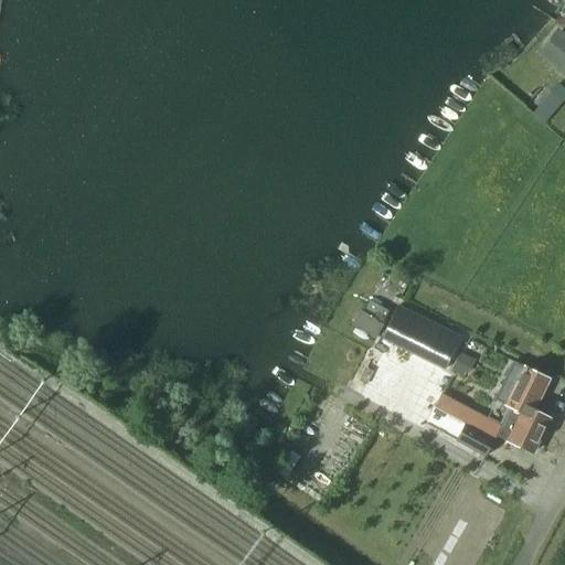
[(564,39),(560,34),(543,55),(558,67),(557,70),(564,75),(564,39)]
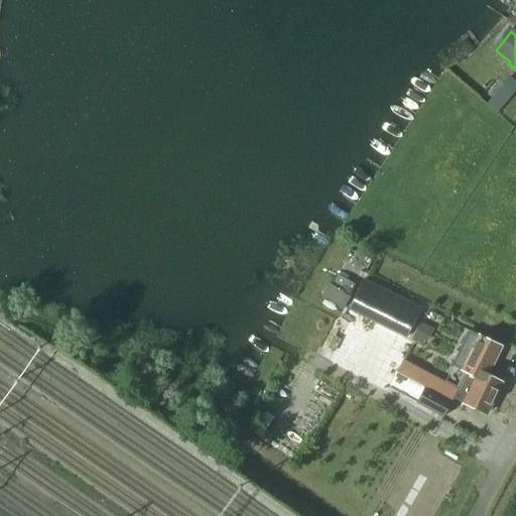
[(515,82),(508,76),(502,84),(502,85),(513,94),(515,90),(515,82)]
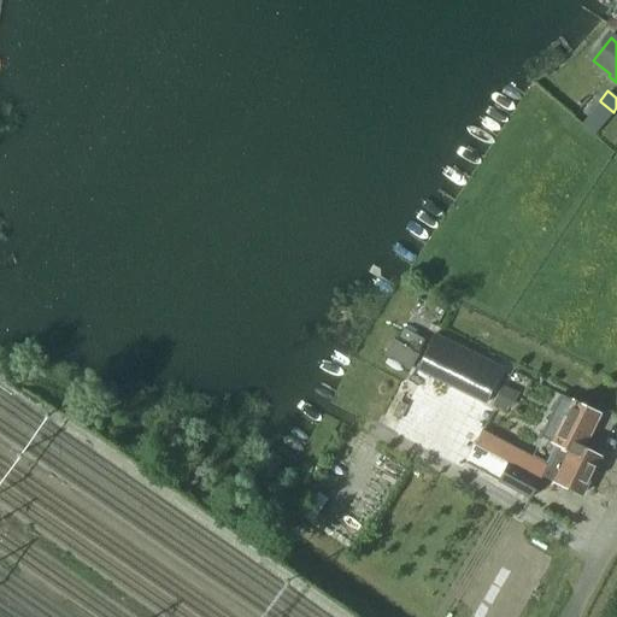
[(485,404),(493,388),(501,369),(435,335),(423,359),(417,370),(485,404)]
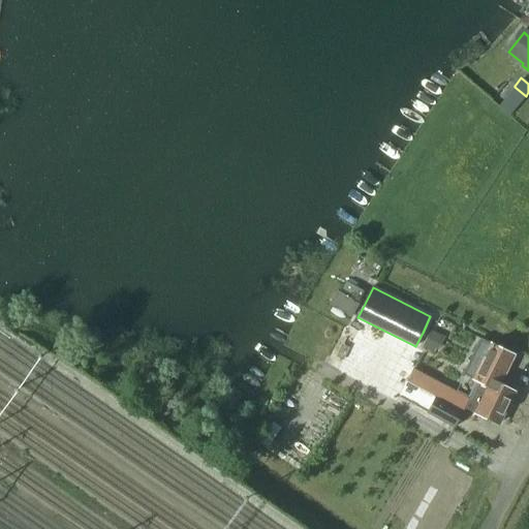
[(360,305),(337,290),(329,304),(351,317),(360,305)]
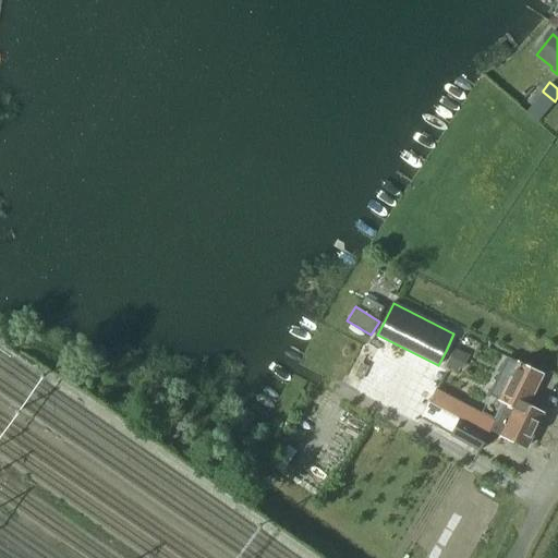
[(453,348),(447,362),(459,368),(462,370),(469,355),(453,348)]
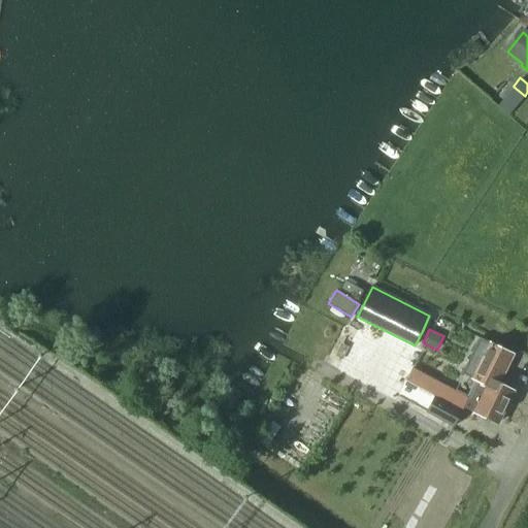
[(413,368),(405,382),(434,397),(427,411),(454,426),(464,407),(496,424),(513,391),(498,384),(513,354),(495,345),(495,344),(492,342),(491,343),(480,338),(462,374),(477,382),(468,399),(413,368)]
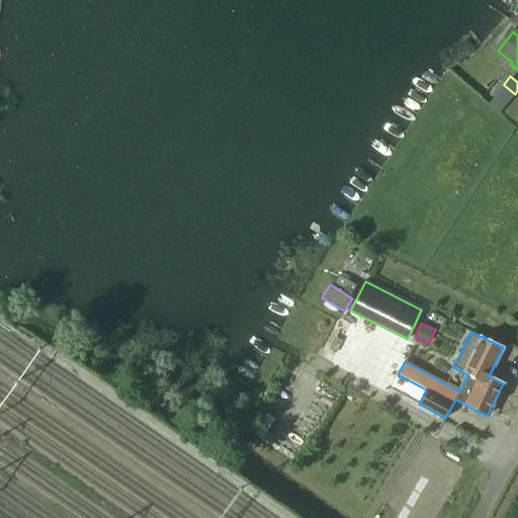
All buildings are outlined.
